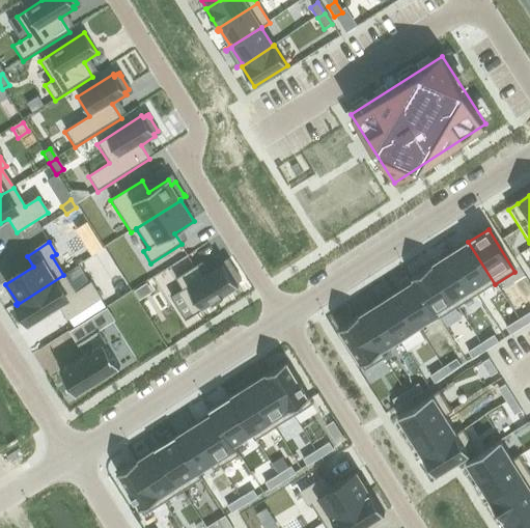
[(468,243),(449,254),(476,296),(495,284),(468,242),(468,243)]
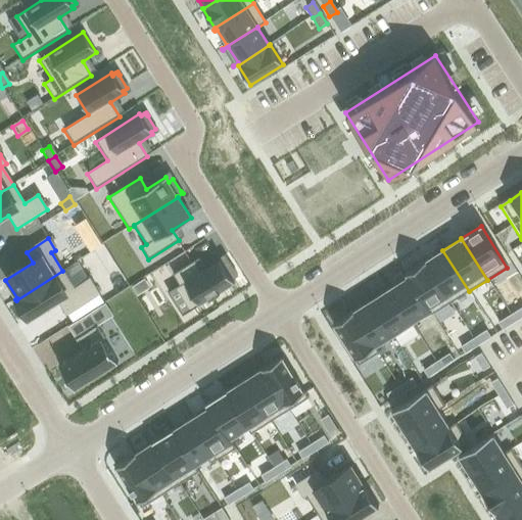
[(425,262),(424,262),(451,303),(469,291),(442,250),(425,262)]
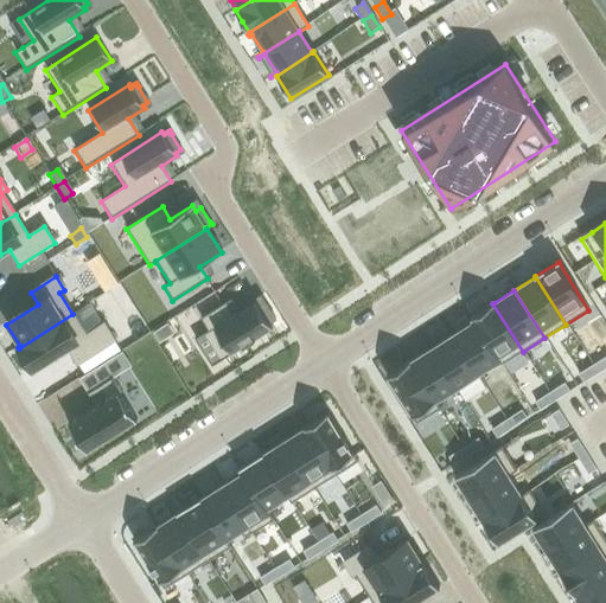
[(225,303),(201,319),(208,332),(204,333),(221,359),(225,357),(227,358),(233,354),(231,352),(241,346),(242,348),(244,346),(243,345),(272,327),(269,325),(275,321),(268,309),(268,308),(266,305),(266,306),(262,301),(257,305),(255,301),(234,315),(225,303)]
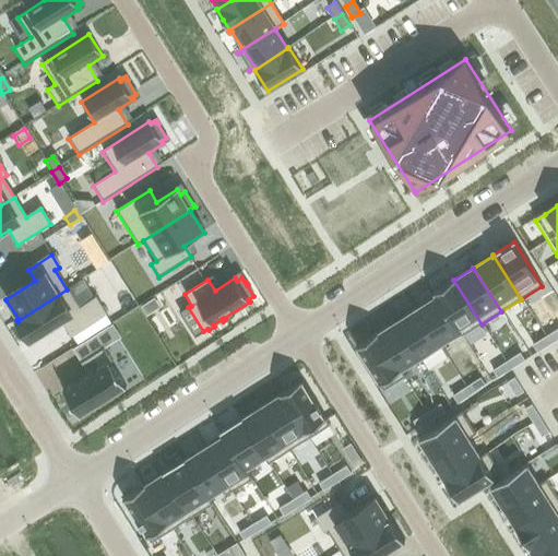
[(453,280),(432,293),(435,297),(436,296),(460,333),(459,334),(461,338),(482,324),(453,280)]
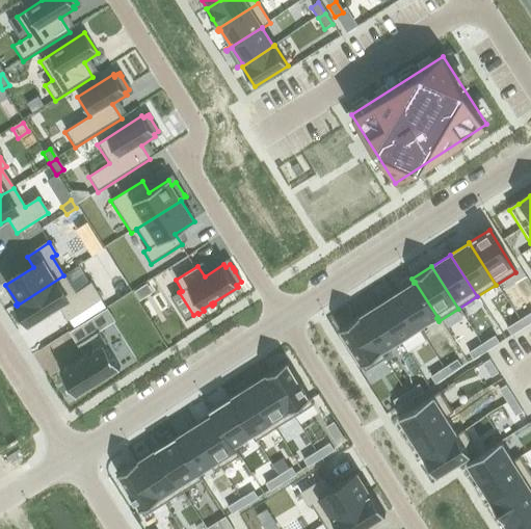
[(63,275),(17,306),(29,325),(58,307),(68,321),(100,300),(90,285),(76,294),(63,275)]
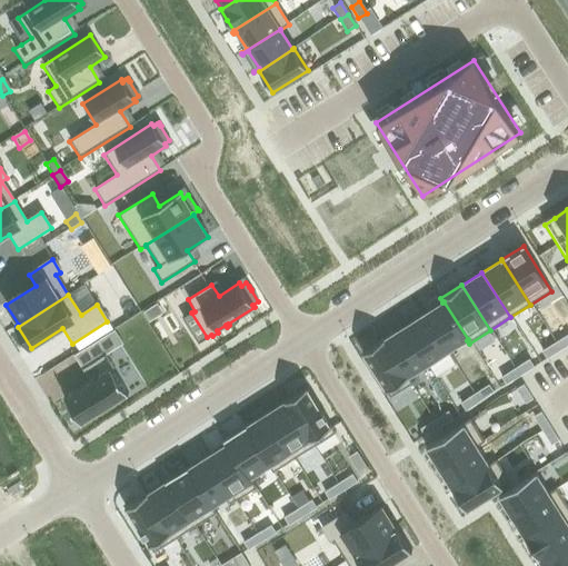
[(442,303),(424,315),(447,353),(467,340),(468,339),(444,301),(442,303)]
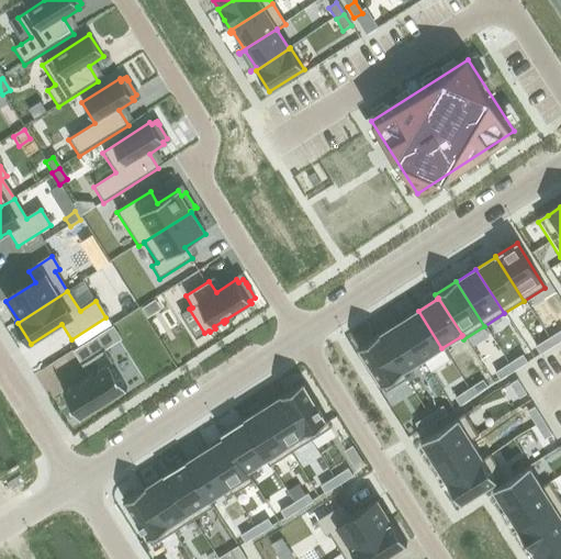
[(418,311),(399,324),(422,361),(441,348),(418,311)]
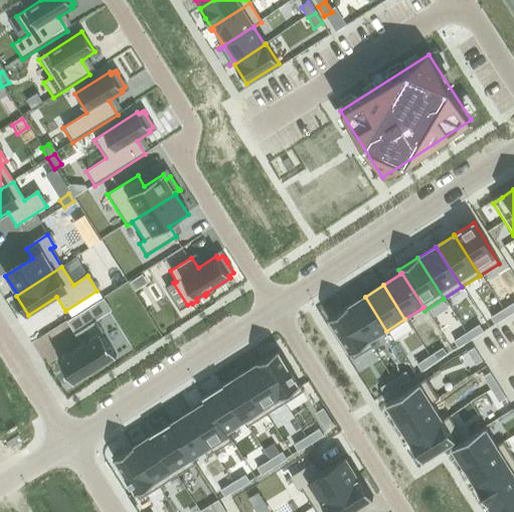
[(347,307),(346,308),(368,342),(369,342),(386,331),(365,297),(347,307)]
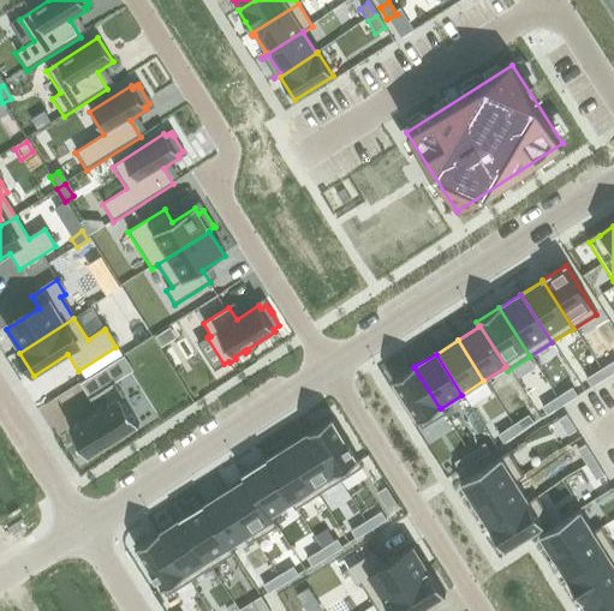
[(613,363),(601,371),(606,379),(613,373),(613,363)]
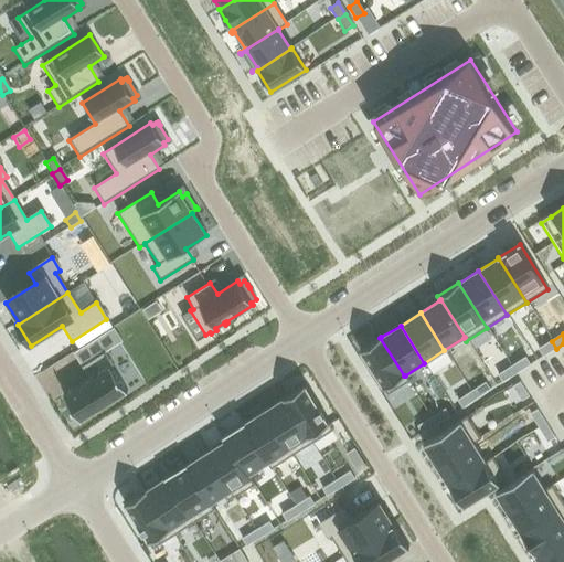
[(368,346),(359,351),(364,359),(387,396),(410,382),(405,375),(404,375),(380,338),(368,346)]
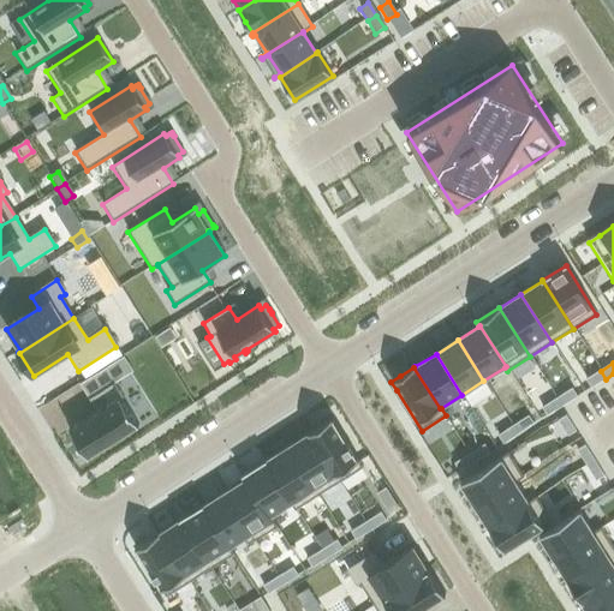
[(89,400),(114,384),(106,371),(79,387),(89,400)]
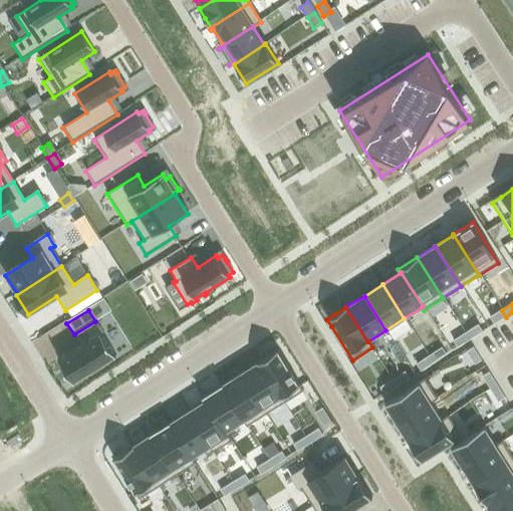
[(502,310),(489,318),(493,325),(506,317),(502,310)]
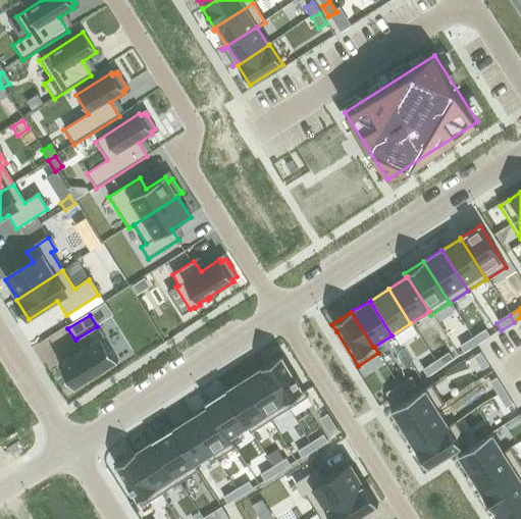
[(59,364),(58,365),(60,368),(59,369),(60,370),(61,369),(65,376),(64,376),(65,377),(66,378),(65,378),(66,379),(71,385),(70,386),(70,387),(71,386),(73,391),(74,390),(74,388),(77,386),(77,387),(80,386),(79,386),(85,382),(85,383),(86,382),(86,381),(115,363),(116,363),(117,363),(103,340),(104,339),(97,326),(75,340),(82,351),(59,365),(59,364)]
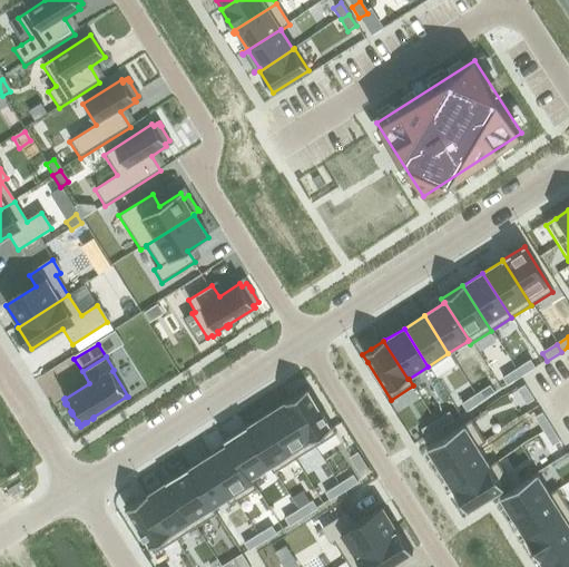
[(530,362),(516,371),(520,378),(535,369),(530,362)]
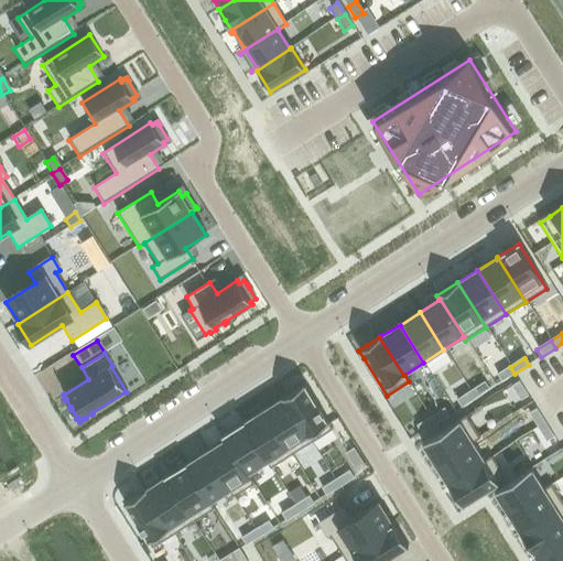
[(510,367),(496,376),(501,383),(515,374),(510,367)]
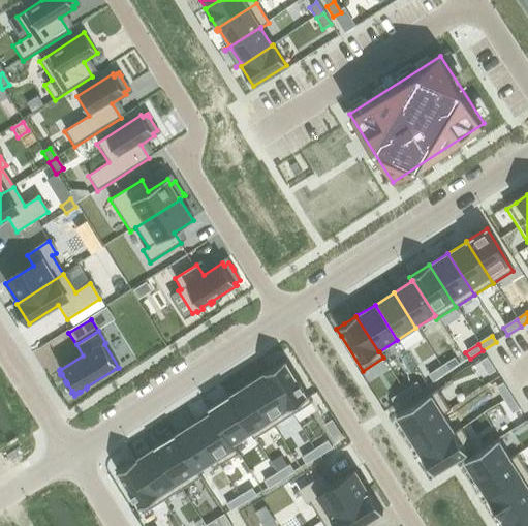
[(487,359),(479,363),(488,376),(495,372),(487,359)]
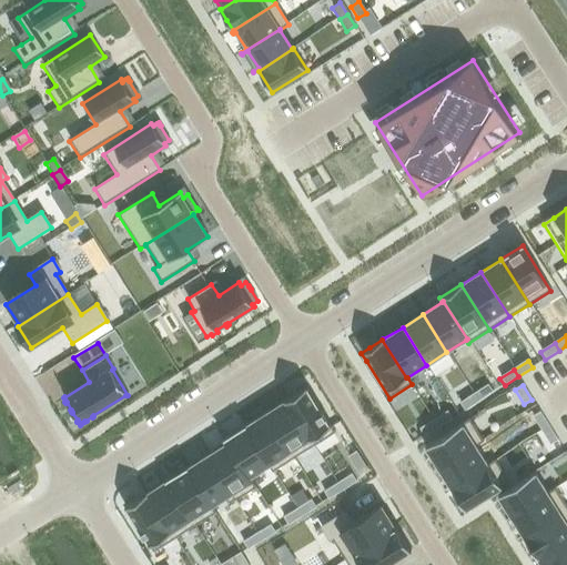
[(487,386),(474,395),(478,402),(493,393),(487,386)]
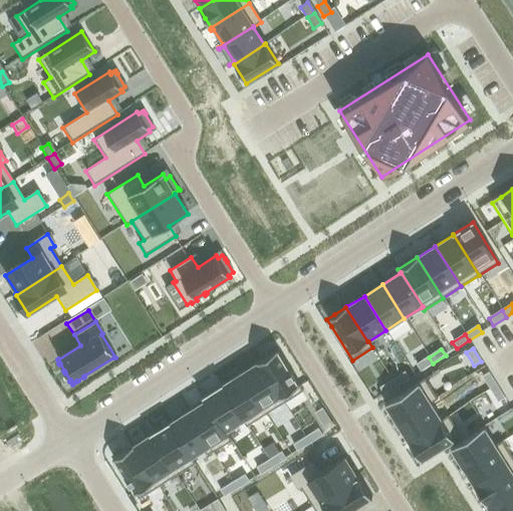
[(277,350),(258,362),(284,404),(303,392),(277,350)]
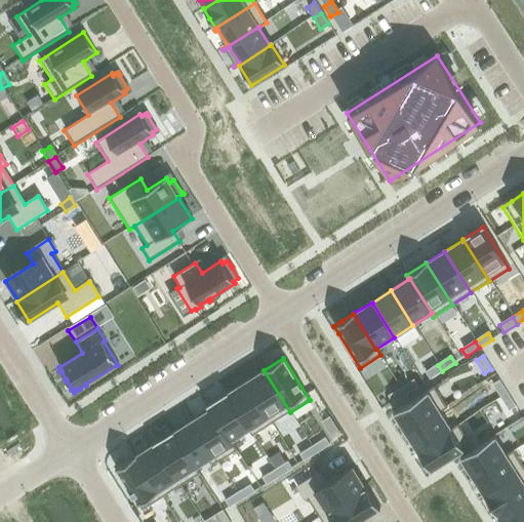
[(438,365),(425,373),(429,379),(442,371),(438,365)]
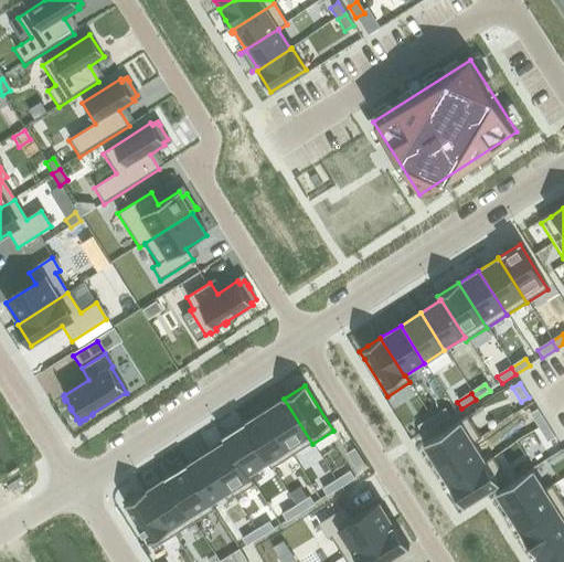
[(283,400),(264,412),(291,456),(312,444),(284,399),(283,399),(283,400)]
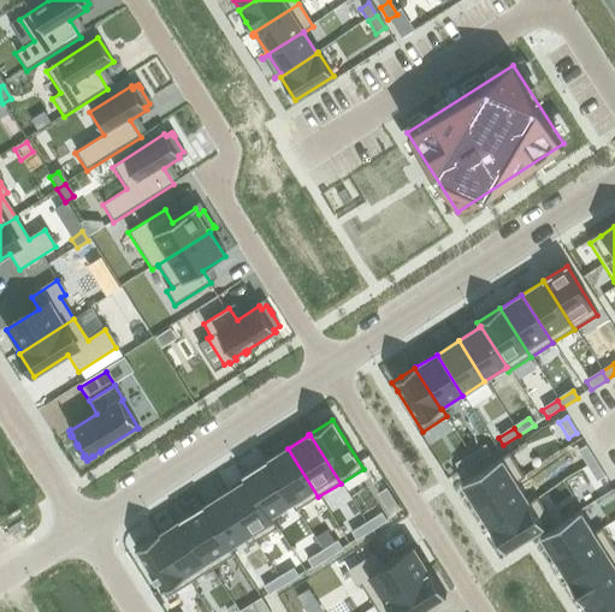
[(485,446),(469,456),(475,464),(490,455),(485,446)]
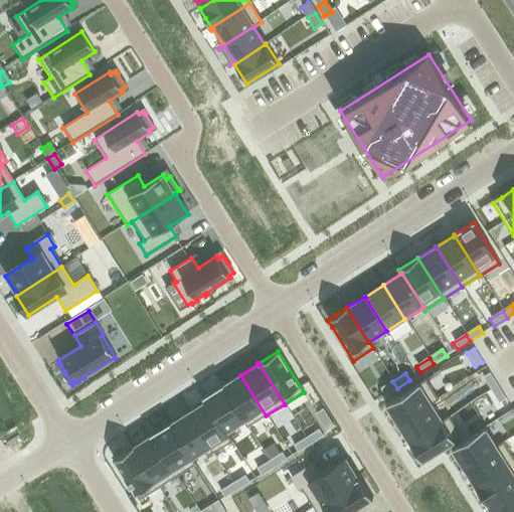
[(490,374),(483,378),(491,391),(497,386),(490,374)]
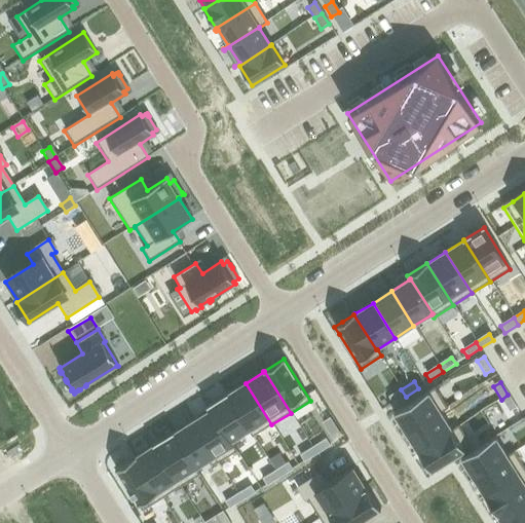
[(227,394),(226,395),(249,430),(248,431),(252,437),(271,424),(246,383),(227,395),(227,394)]
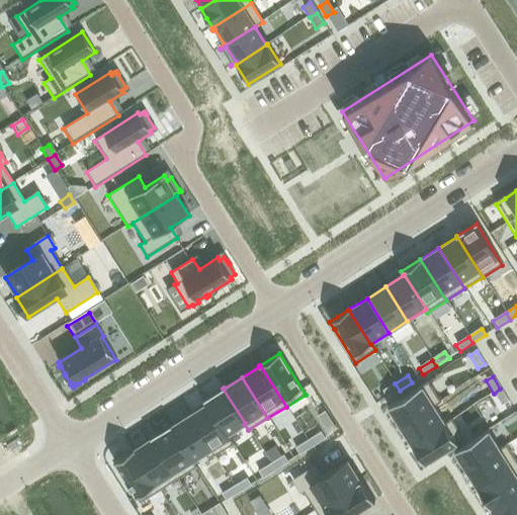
[(428,382),(388,408),(400,427),(433,406),(434,407),(441,403),(428,382)]
